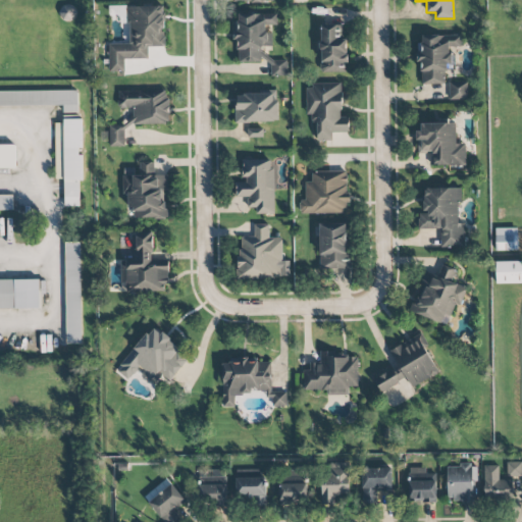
[(109,44),(109,71),(124,71),(124,59),(148,59),(148,47),(165,47),(164,6),(128,6),(128,43),(109,44)]
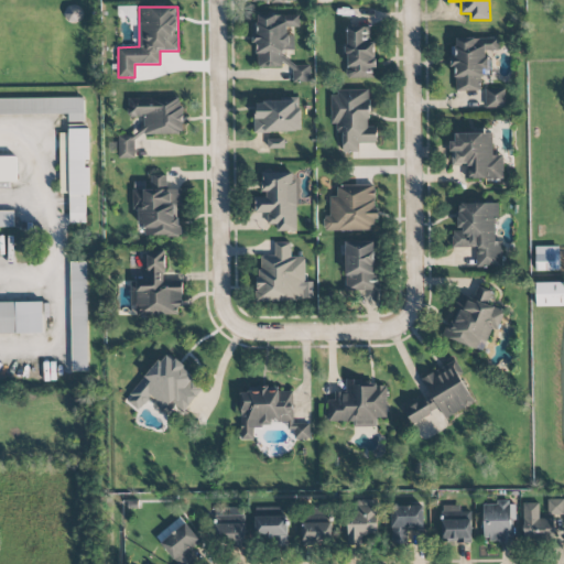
[(299,14),(255,14),(256,68),(282,67),(282,51),(294,51),(294,31),(300,31),(299,14)]
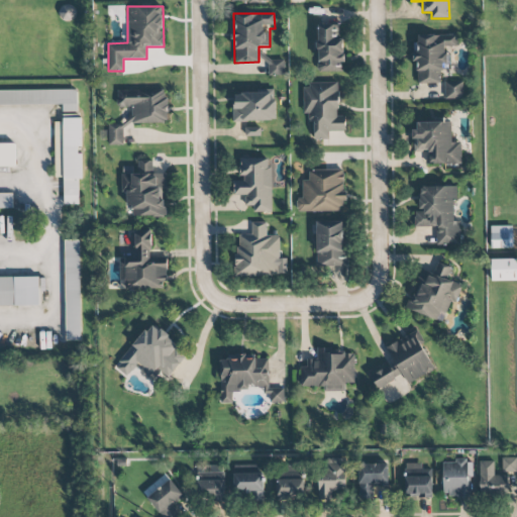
[(343,72),(343,37),(339,37),(339,25),(318,25),(317,71),(343,72)]
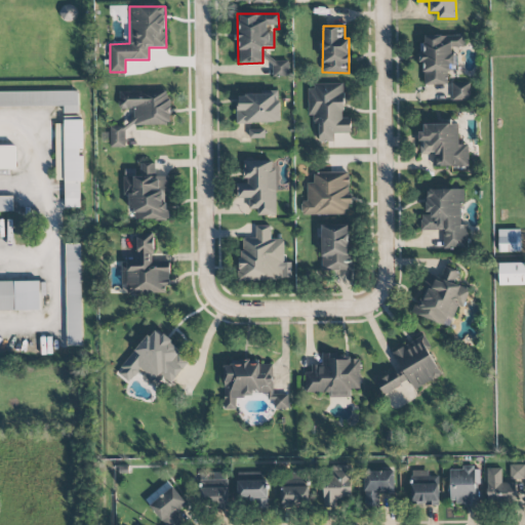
[(463,35),(425,36),(425,43),(421,43),(422,85),(448,84),(447,68),(455,68),(455,47),(463,47),(463,35)]
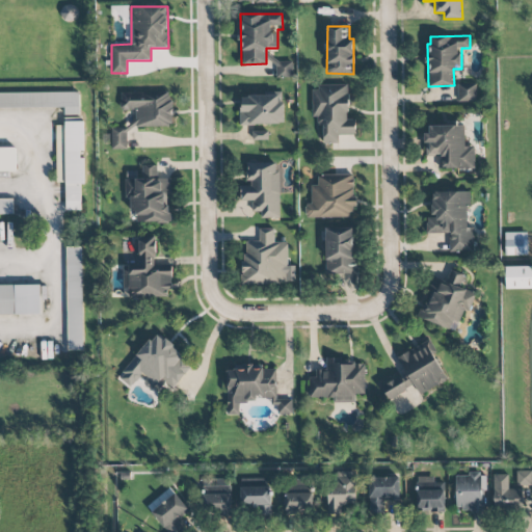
[(292,78),(292,62),(276,61),(276,77),(292,78)]
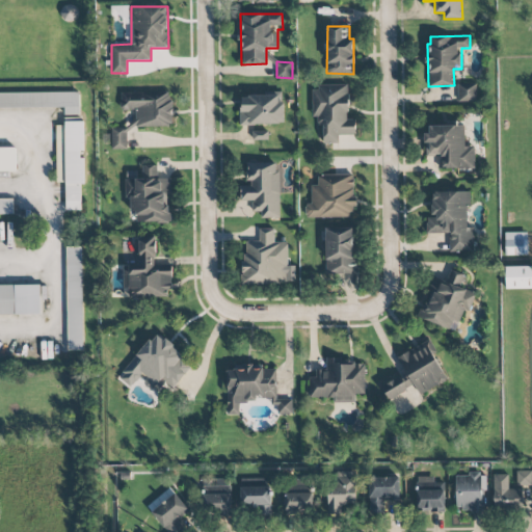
[(476,84),(457,84),(458,102),(477,101),(476,84)]
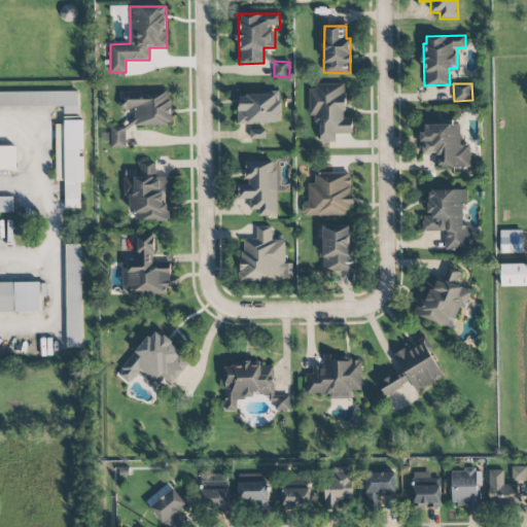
[(320,142),(336,142),(336,134),(352,134),(352,117),(345,117),(345,84),(310,85),(311,125),(319,125),(320,142)]
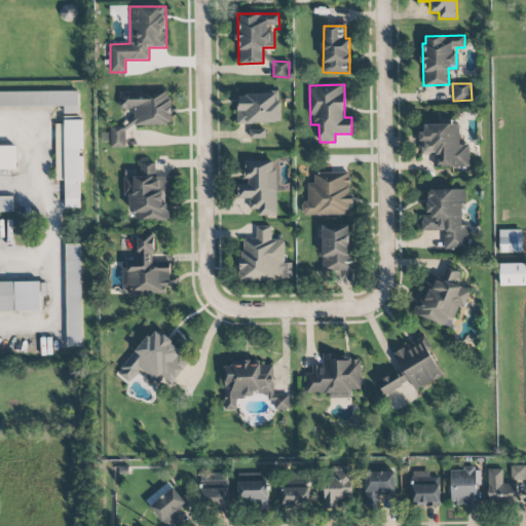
[(78,90),(0,91),(0,107),(63,106),(64,113),(78,113),(78,90)]
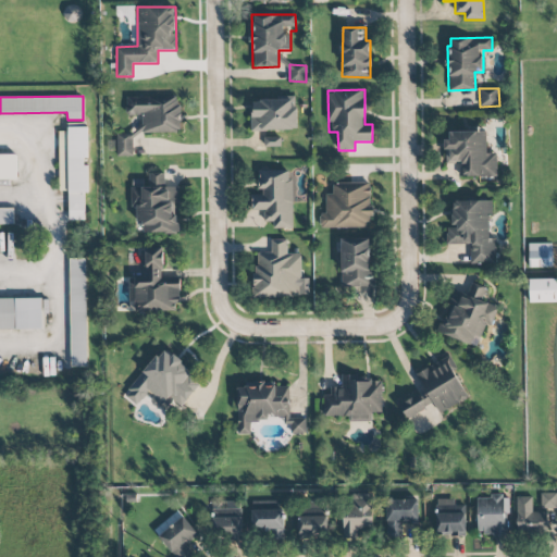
[(252,131),(296,131),(296,98),(251,99),(252,131)]
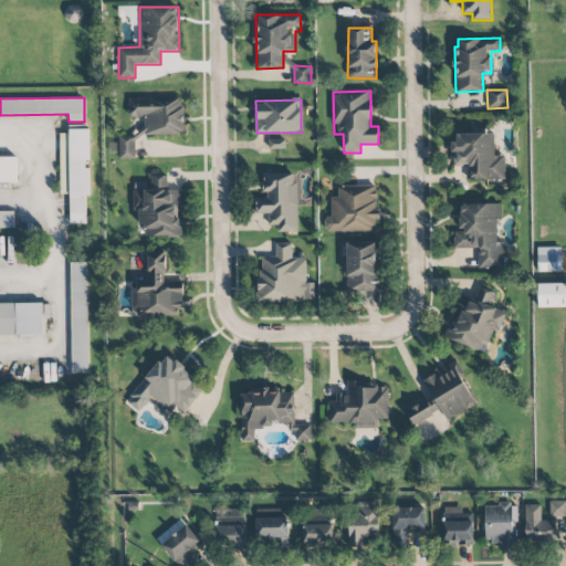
[(61,194),(70,194),(70,224),(88,223),(87,160),(90,160),(90,130),(60,130),(61,194)]
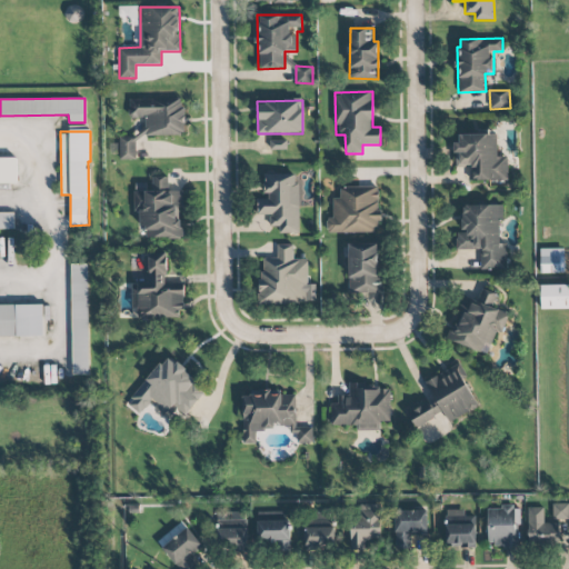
[(507,157),(497,157),(497,135),(456,135),(456,168),(470,167),(470,181),(508,180),(507,157)]
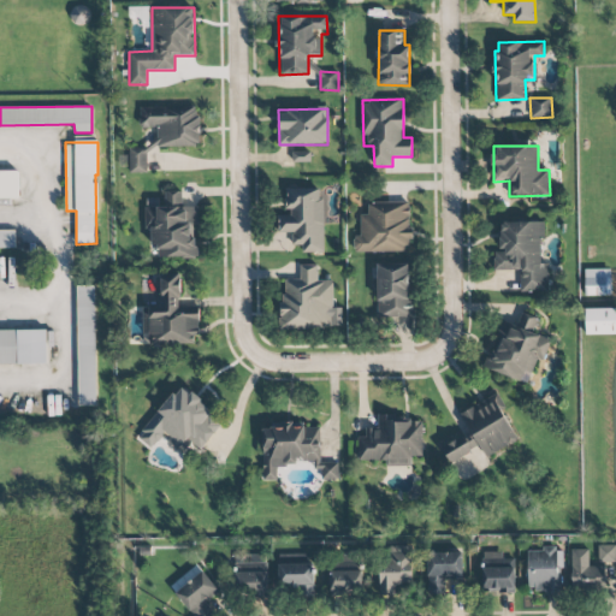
[(311,161),(311,152),(292,152),(292,163),(311,161)]
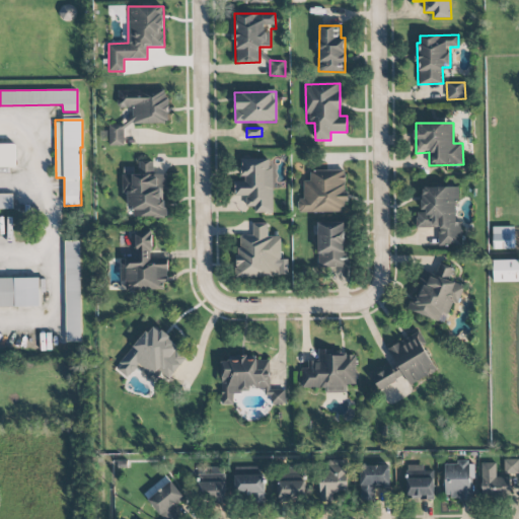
[(15,144),(0,144),(0,167),(15,167),(15,144)]
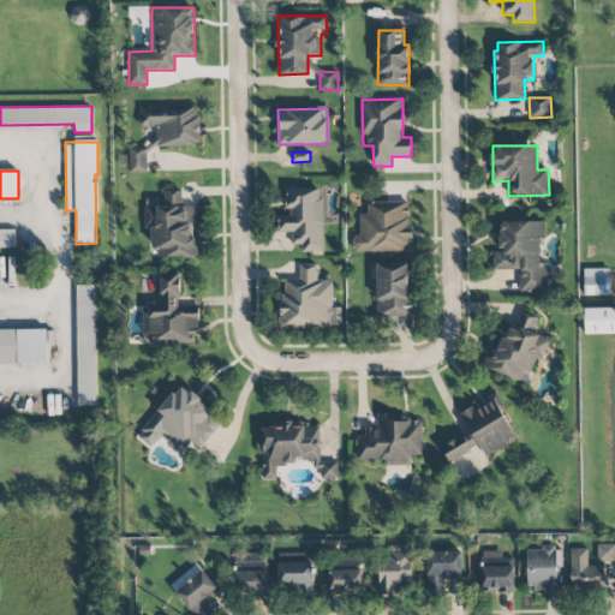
[(323,252),(322,187),(286,189),(286,213),(278,213),(278,233),(291,232),(292,245),(300,245),(300,252),(323,252)]
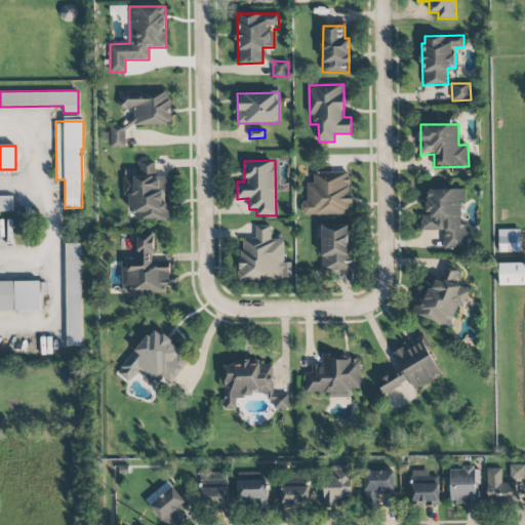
[(168,219),(168,203),(163,203),(163,192),(168,192),(168,176),(155,176),(155,163),(140,163),(140,169),(123,169),(124,196),(128,196),(129,209),(134,209),(135,219),(168,219)]
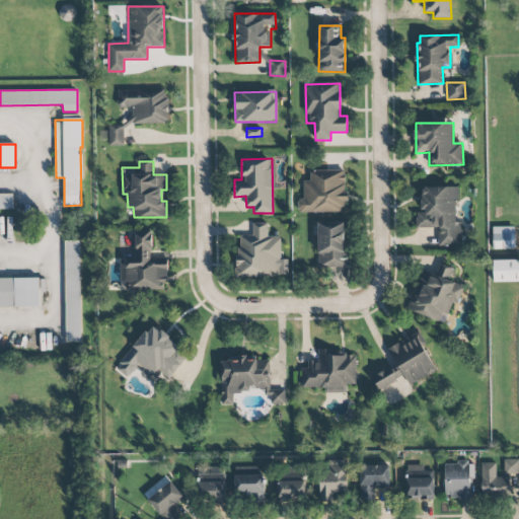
[(346,212),(345,169),(309,171),(310,180),(303,181),(304,200),(297,200),(298,213),(346,212)]
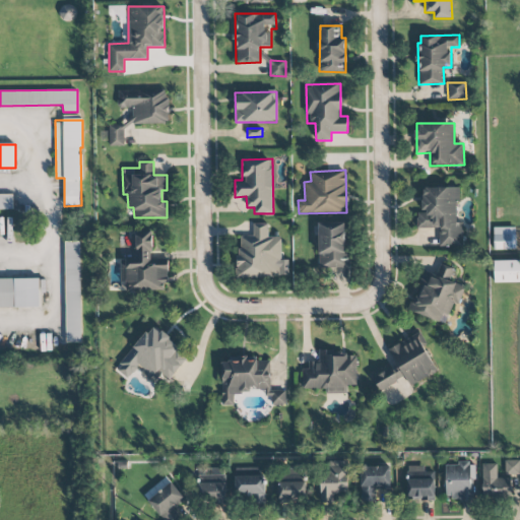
[(462,247),(462,222),(458,222),(457,187),(421,187),(421,213),(416,213),(417,229),(439,229),(439,247),(462,247)]
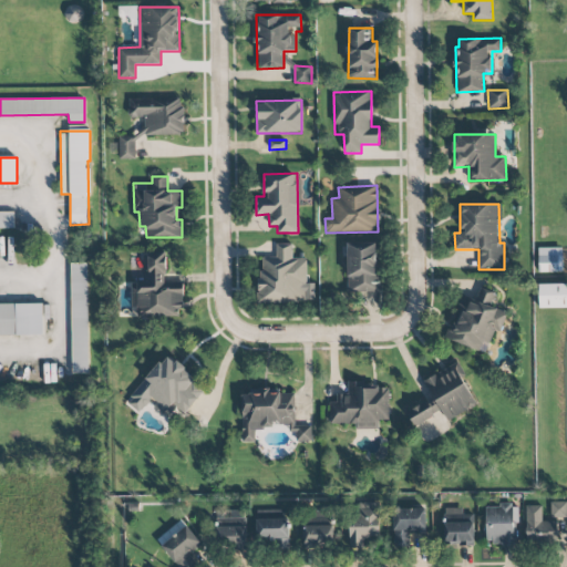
[(0,228),(14,229),(13,213),(0,212),(0,228)]
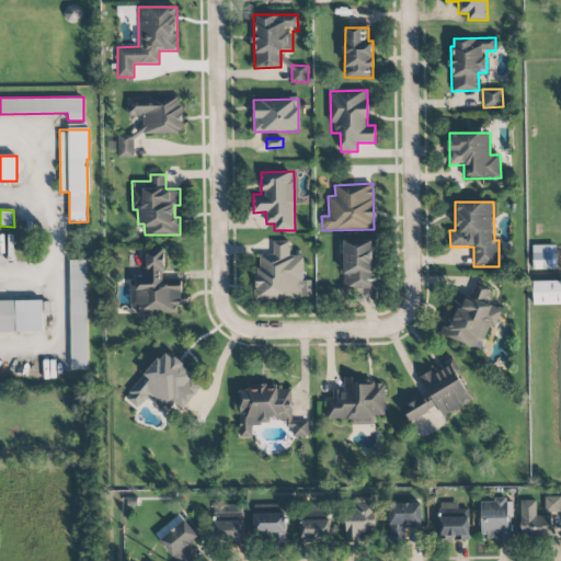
[(343,240),(344,289),(378,288),(378,271),(373,272),(371,239),(343,240)]
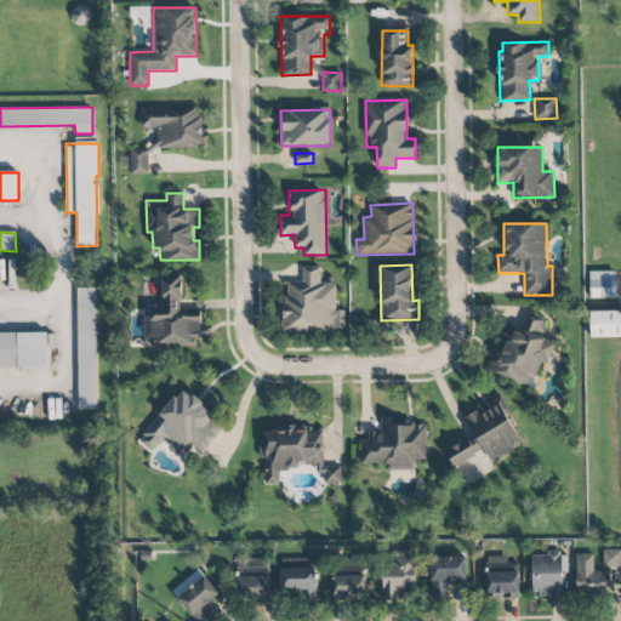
[(285,331),(346,330),(345,311),(336,311),(336,283),(320,283),(320,267),(302,267),(302,281),(284,281),(285,331)]
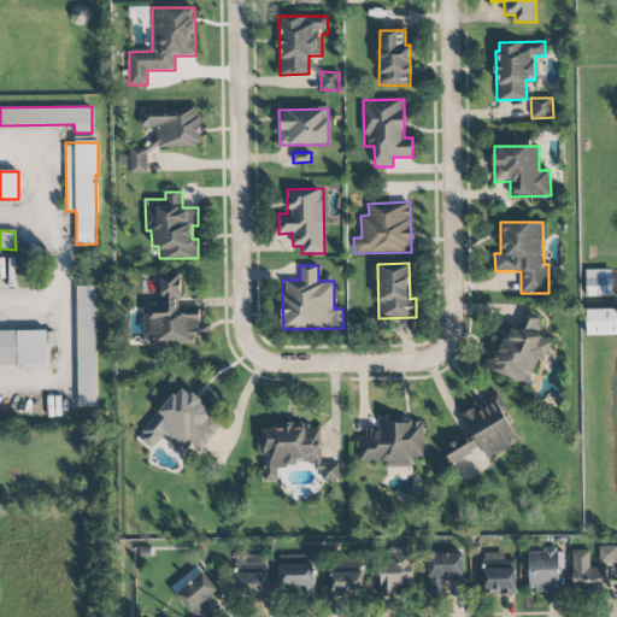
[(586,297),(612,295),(611,270),(586,270),(586,297)]
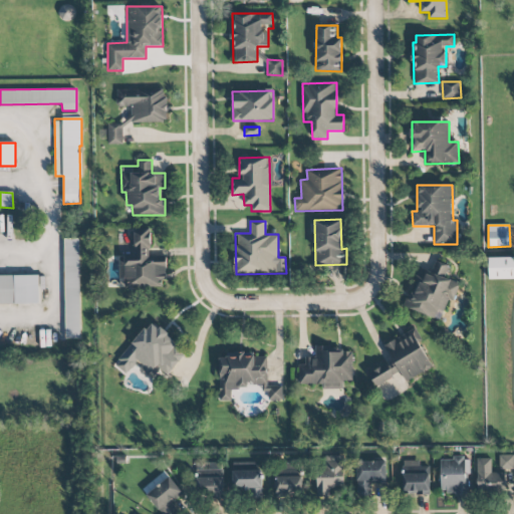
[(118,256),(118,279),(123,279),(124,288),(166,287),(165,258),(151,258),(150,228),(135,229),(135,256),(118,256)]
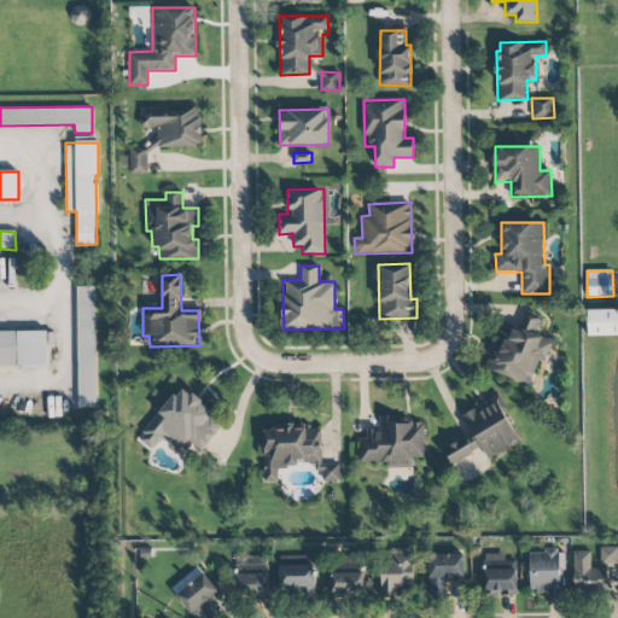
[(95,407),(94,287),(77,287),(79,407),(95,407)]
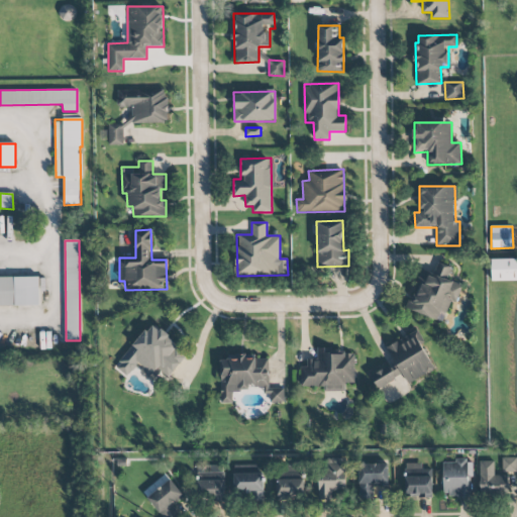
[(492,281),(516,280),(516,259),(491,260),(492,281)]
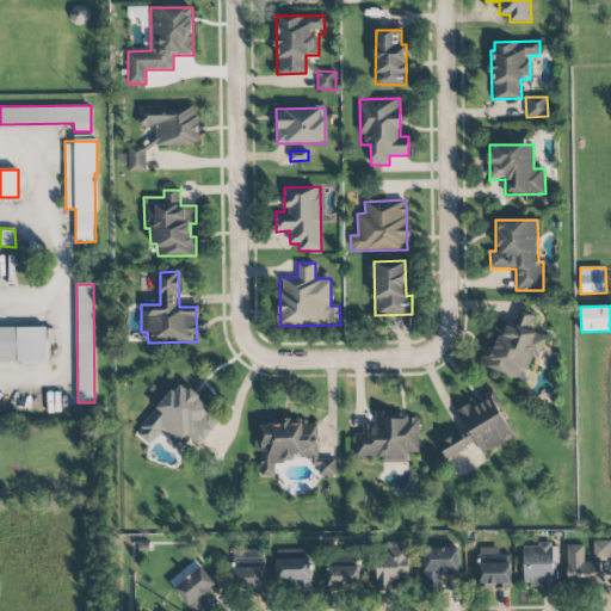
[(498,318),(481,365),(526,382),(543,335),(529,331),(534,316),(517,310),(512,323),(498,318)]
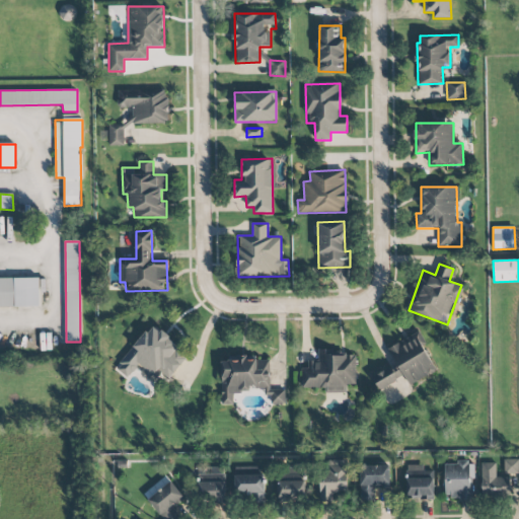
[(39,278),(0,278),(0,307),(40,306),(39,278)]
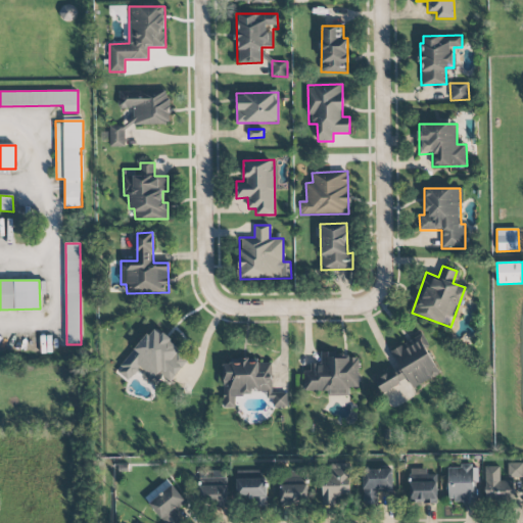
[(190,358),(153,327),(116,371),(129,380),(138,369),(151,381),(158,372),(171,382),(190,358)]
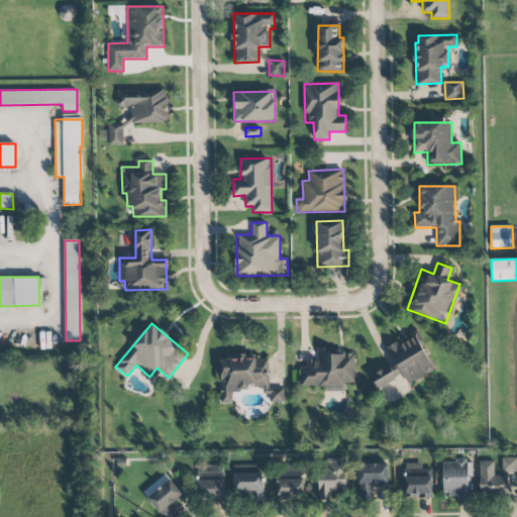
[(406,384),(435,371),(416,331),(388,345),(406,384)]
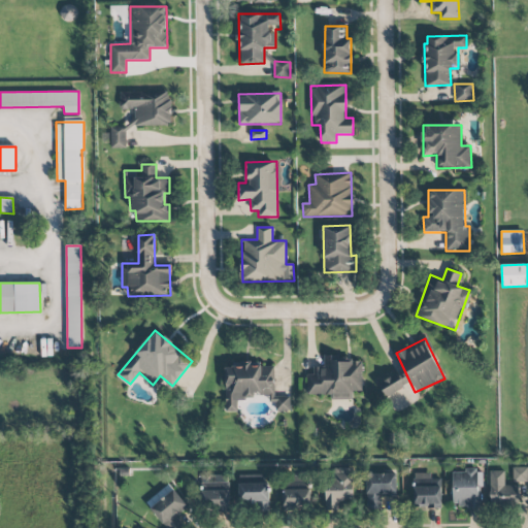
[(306,395),(330,395),(330,399),(353,399),(353,391),(362,391),(362,358),(325,358),(325,367),(314,367),(312,374),(306,374),(306,395)]
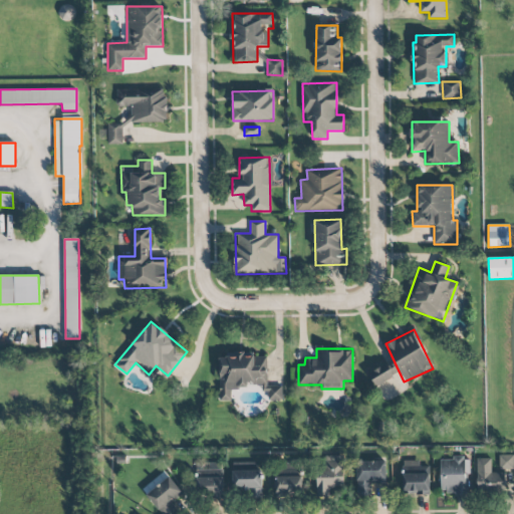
[(219,401),(231,401),(231,388),(262,387),(262,392),(268,392),(268,401),(282,401),(282,387),(267,387),(267,356),(244,356),(244,354),(219,354),(219,401)]
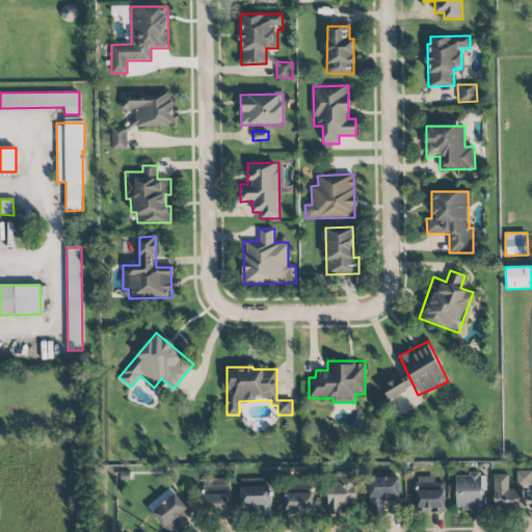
[(389,401),(406,390),(398,376),(380,388),(389,401)]
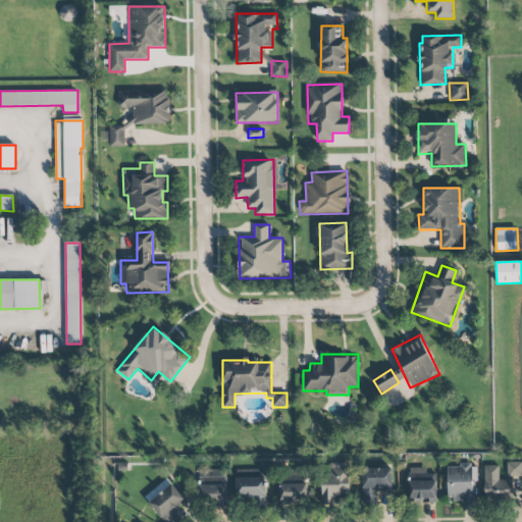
[(521,462),(507,462),(507,476),(521,476),(521,462)]
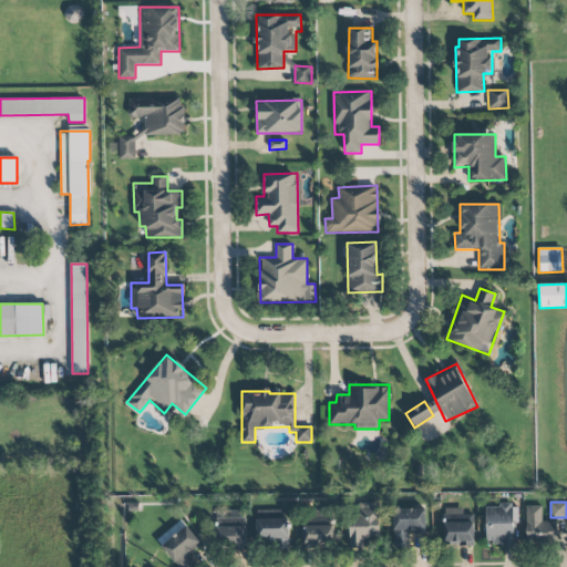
[(379,540),(379,503),(356,503),(357,514),(349,514),(350,547),(369,547),(369,540),(379,540)]
